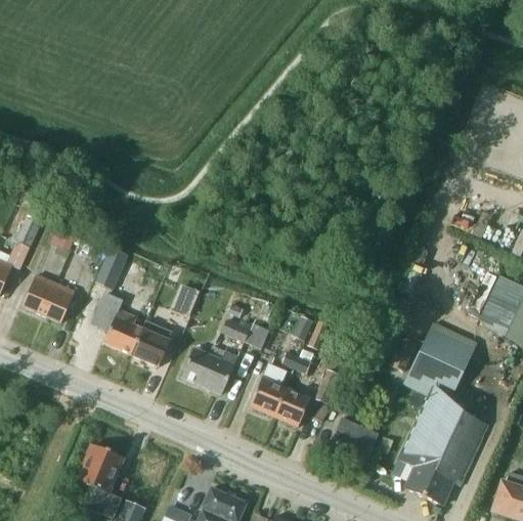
[(27,214),(15,240),(31,247),(42,220),(27,214)]
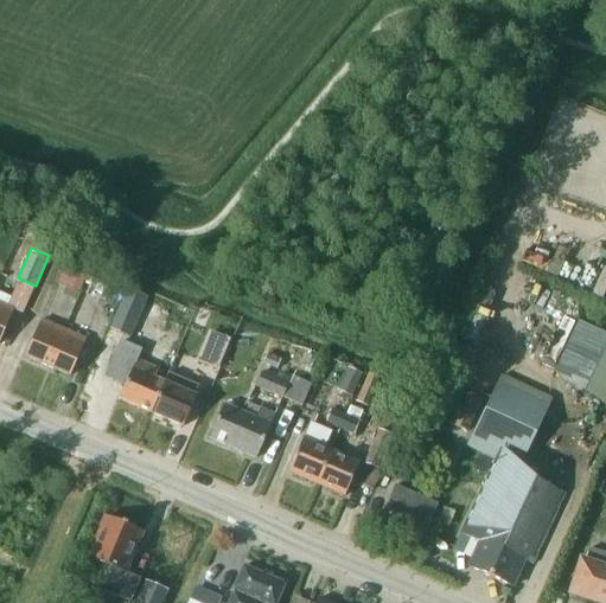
[(67,260),(57,280),(68,283),(76,264),(67,260)]
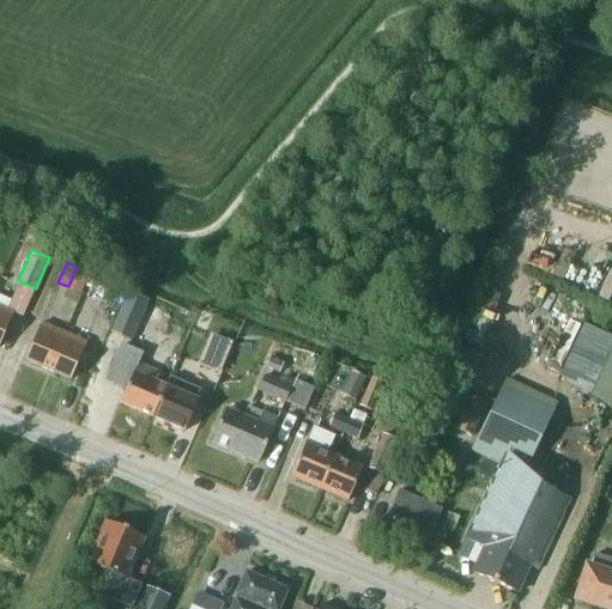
[(105,279),(91,273),(86,282),(102,288),(105,279)]
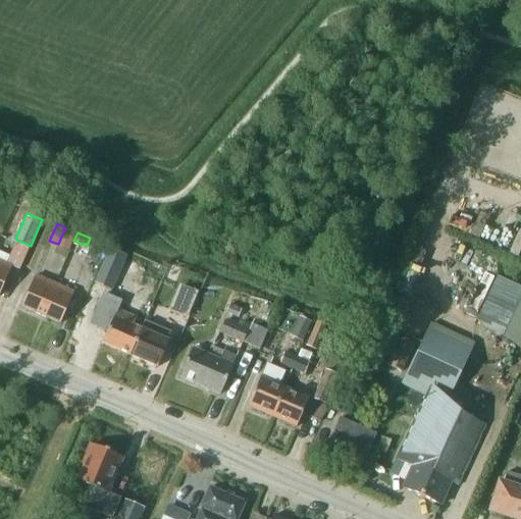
[(109,247),(95,280),(113,289),(127,254),(109,247)]
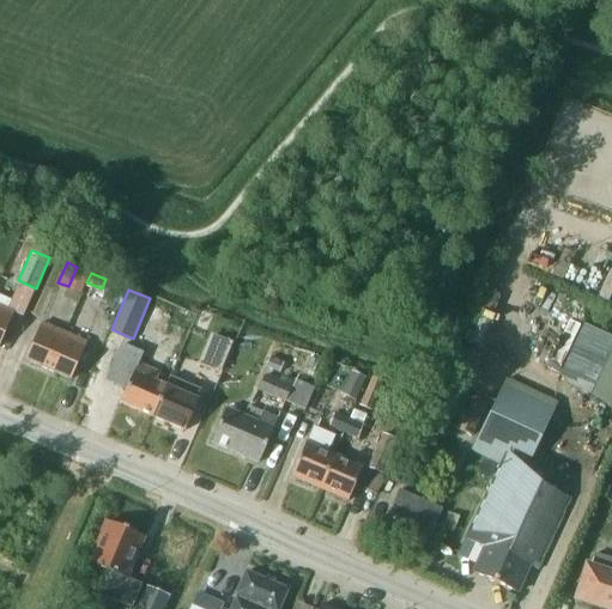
[(0,341),(14,309),(12,308),(8,306),(11,298),(0,292),(0,341)]
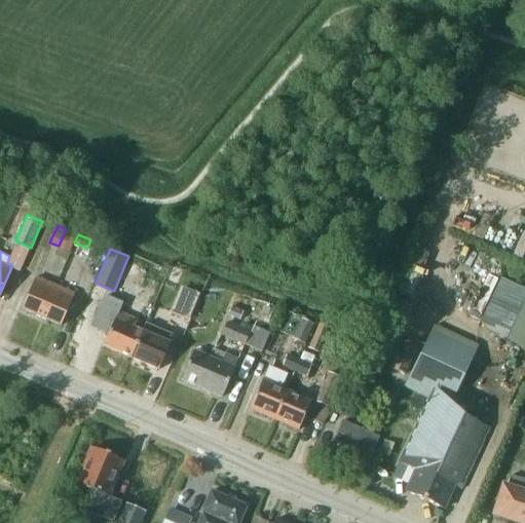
[(41,314),(54,284),(35,275),(22,306),(41,314)]
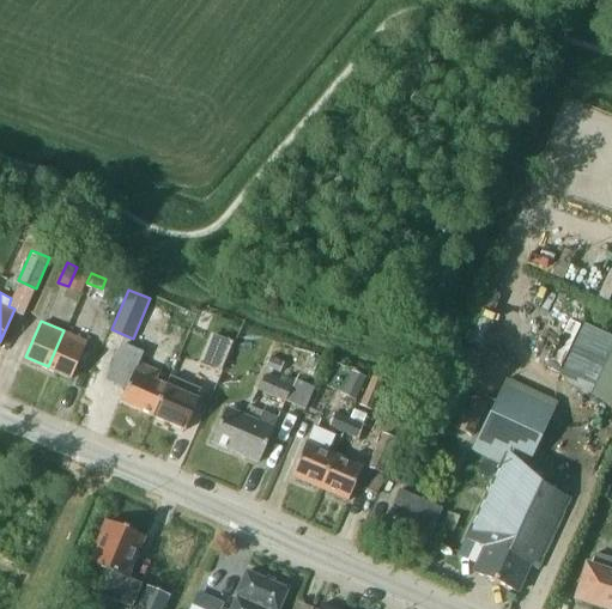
[(611,336),(586,324),(561,381),(611,403),(611,336)]
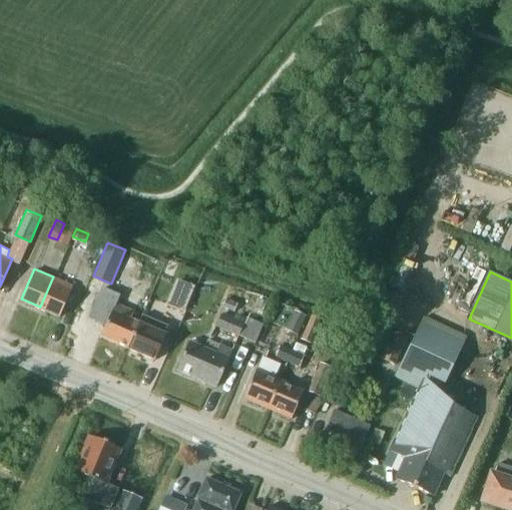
[(72,285),(53,277),(40,307),(59,316),(72,285)]
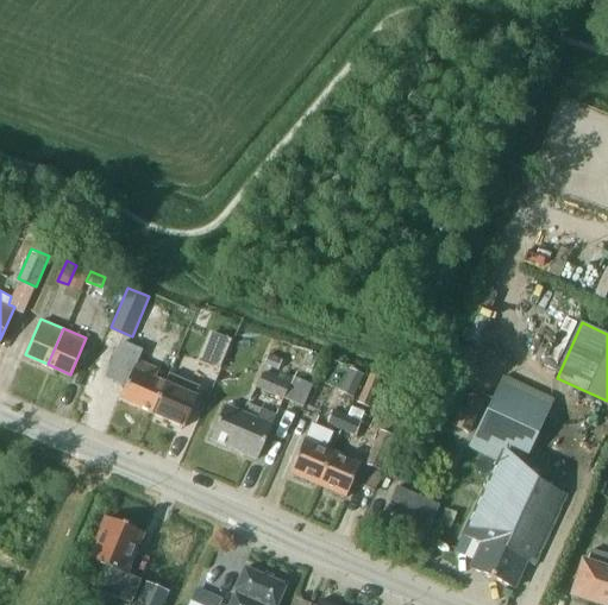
[(227,336),(207,328),(195,358),(215,366),(227,336)]
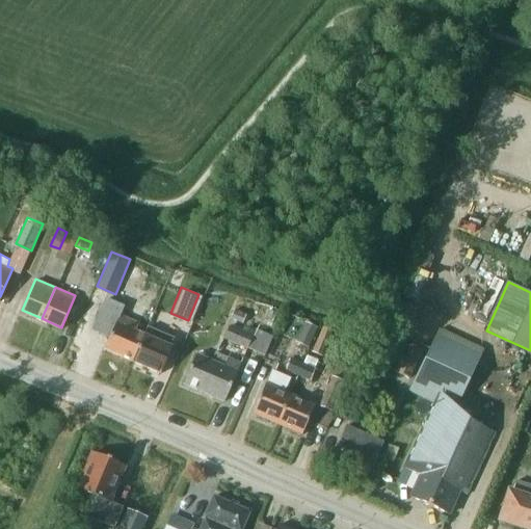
[(104,347),(132,360),(143,334),(136,329),(139,322),(121,314),(125,305),(106,296),(91,328),(109,336),(104,347)]
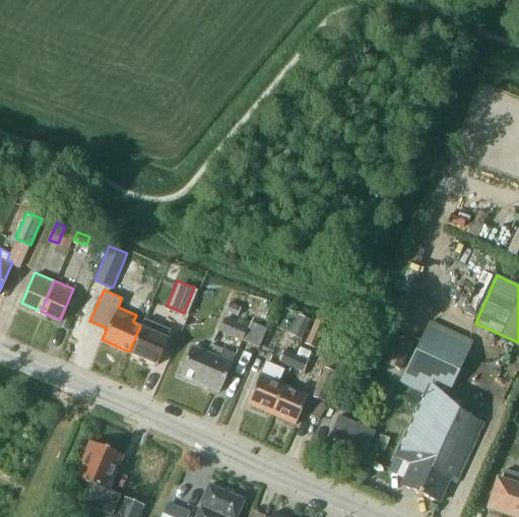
[(241,305),(230,301),(225,309),(238,314),(241,305)]
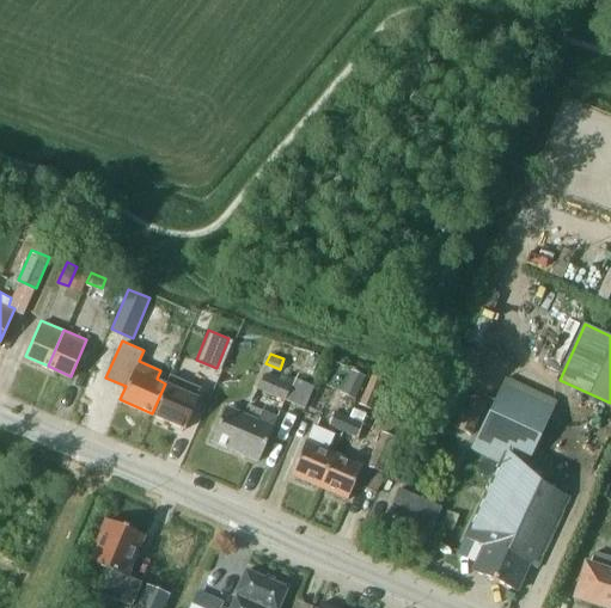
[(354,397),(365,374),(353,368),(342,392),(354,397)]
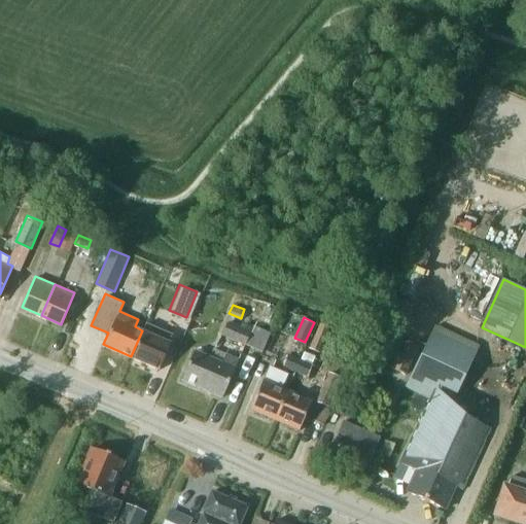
[(253,323),(250,329),(228,320),(222,335),(261,350),(271,330),(253,323)]
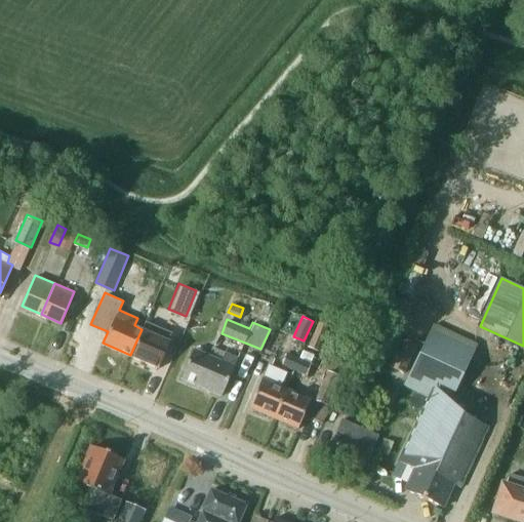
[(318,320),(308,345),(319,349),(329,325),(318,320)]
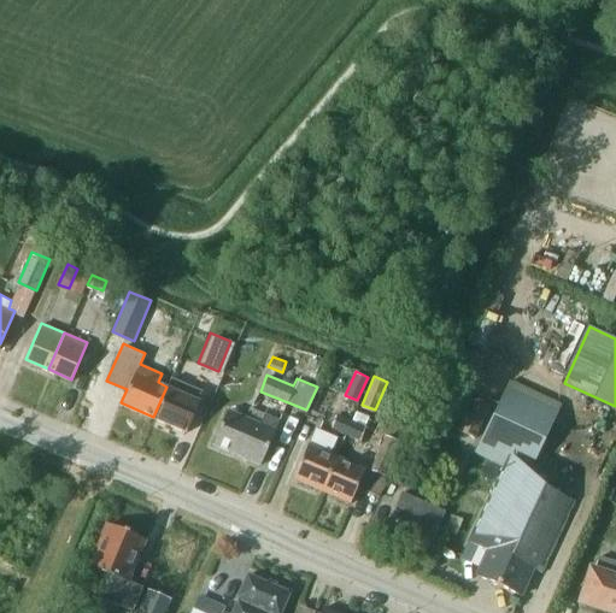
[(528,476),(532,467),(563,402),(510,378),(503,394),(487,428),(480,443),(476,452),(528,476)]
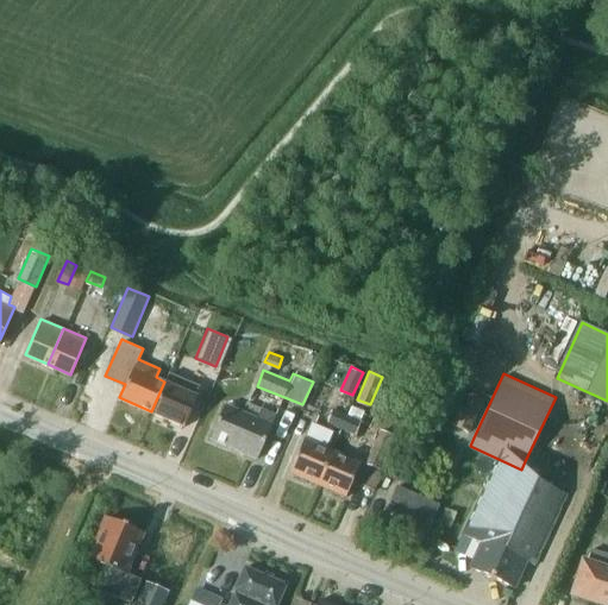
[(174,385),(164,382),(151,411),(183,426),(201,386),(177,376),(174,385)]
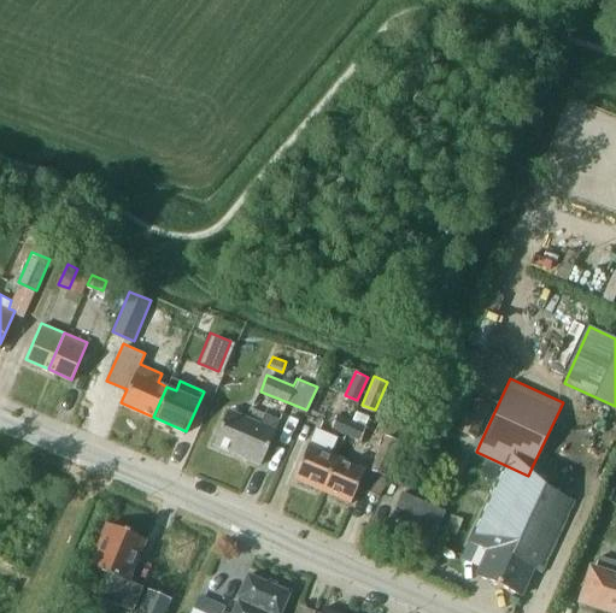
[(476,436),(491,402),(474,395),(475,392),(462,387),(457,398),(469,402),(458,428),(476,436)]
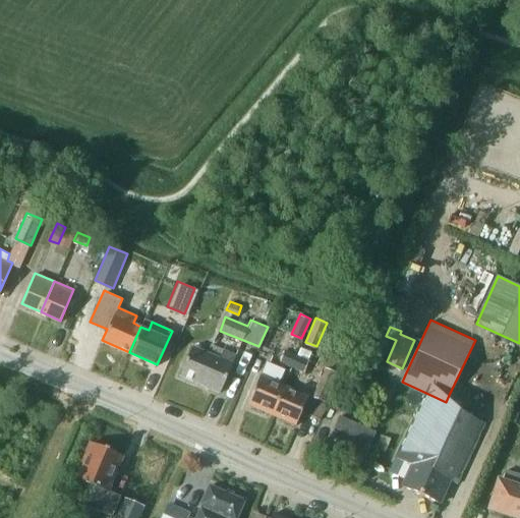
[(220,391),(236,354),(223,348),(224,347),(212,342),(208,352),(191,345),(179,373),(220,391)]
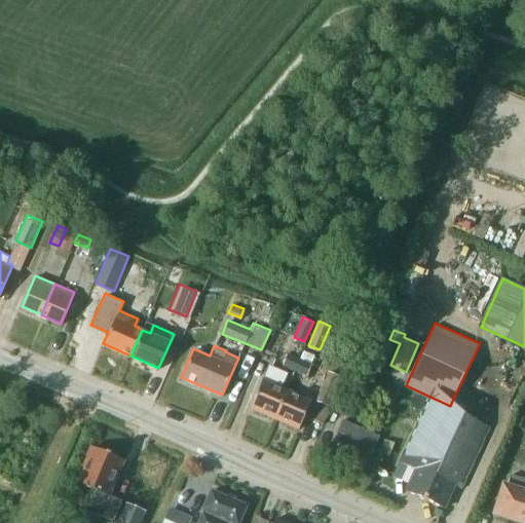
[(307,375),(312,363),(316,353),(304,348),(300,358),(295,369),(307,375)]
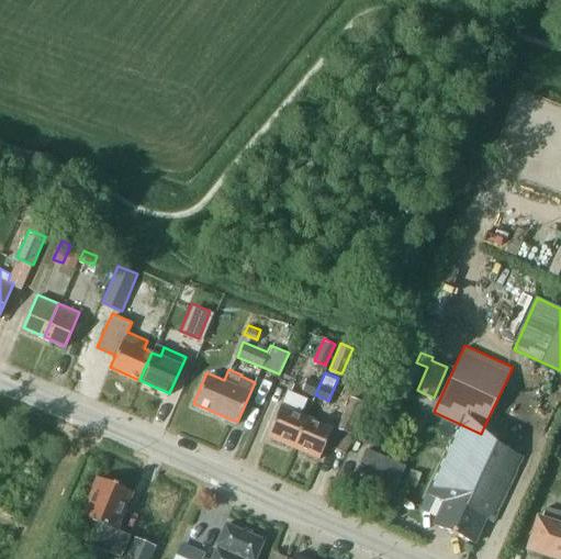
[(315,394),(321,382),(307,377),(302,390),(315,394)]
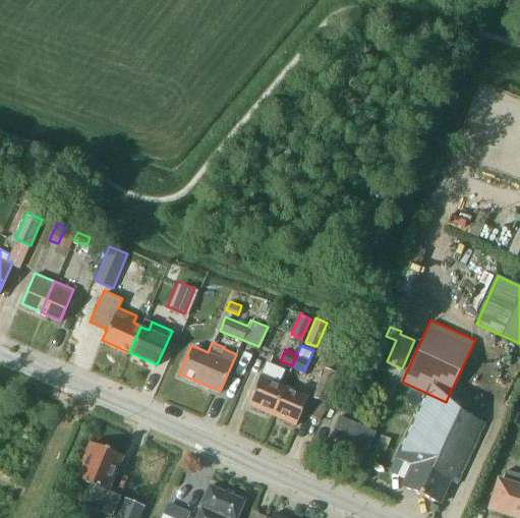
[(247,403),(272,413),(284,385),(279,383),(284,371),(267,363),(262,375),(261,375),(247,403)]
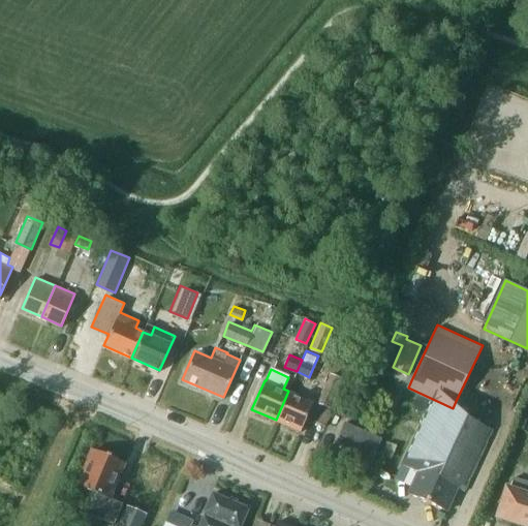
[(333,408),(345,377),(330,371),(317,401),(333,408)]
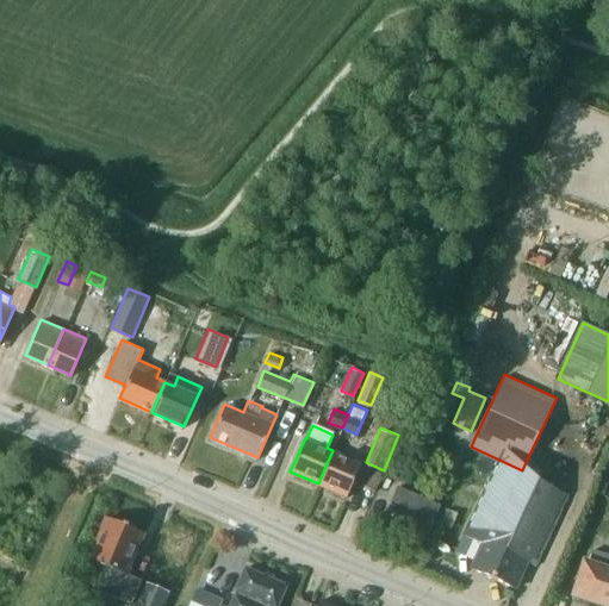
[(333,450),(318,483),(346,495),(361,462),(333,450)]
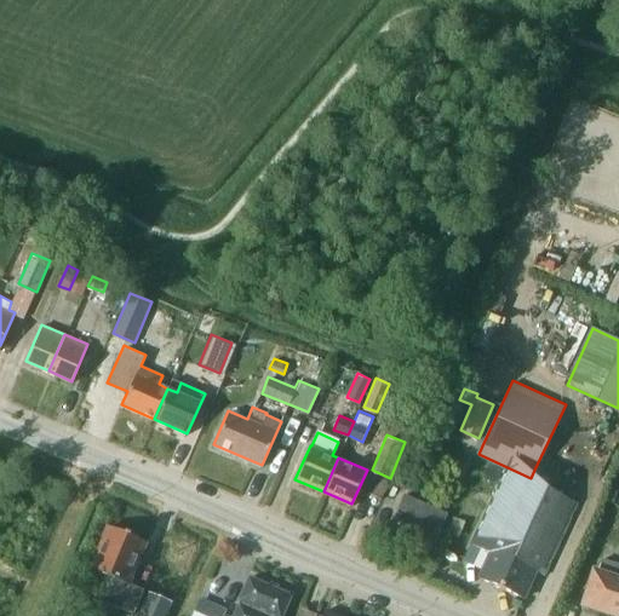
[(544,573),(578,502),(514,472),(483,539),(493,542),(479,575),(523,597),(537,569),(544,573)]
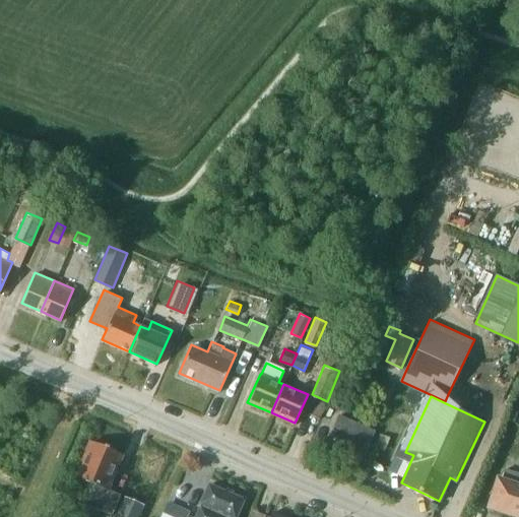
[(360,464),(376,430),(339,413),(323,448),(360,464)]
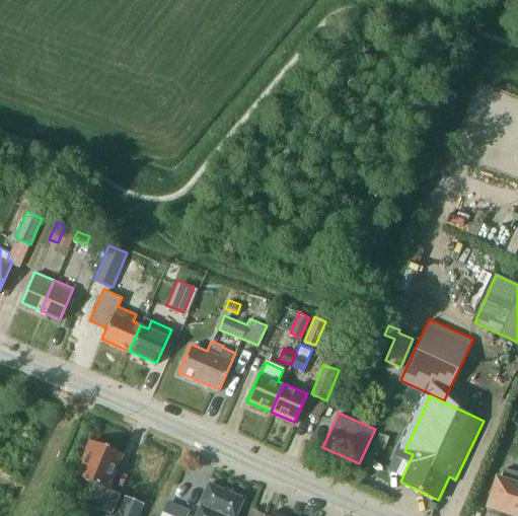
[(382,448),(388,435),(378,431),(373,444),(382,448)]
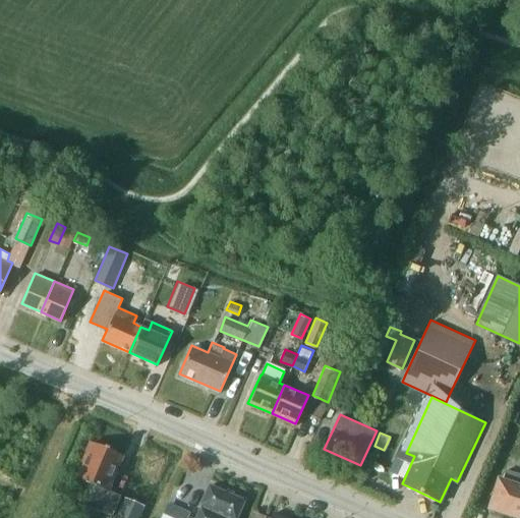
[(112,515),(121,495),(107,488),(122,455),(91,442),(76,476),(91,482),(82,502),(112,515)]
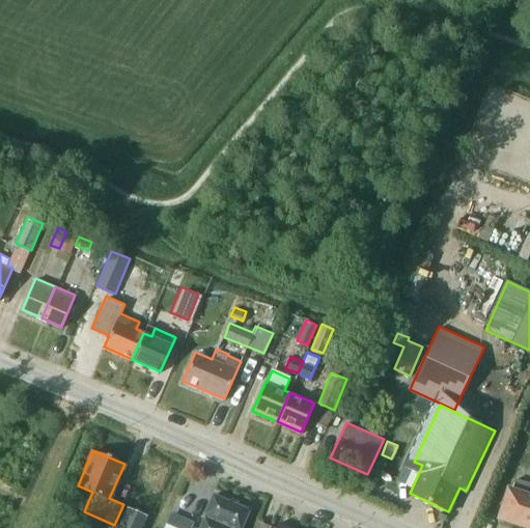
[(529,495),(528,495),(529,490),(529,481),(515,477),(512,490),(508,489),(500,517),(529,526),(529,495)]
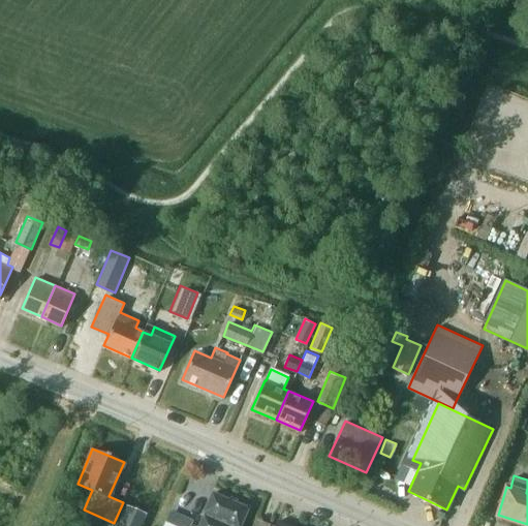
[(197,525),(240,525),(248,506),(212,491),(203,514),(204,514),(197,525)]
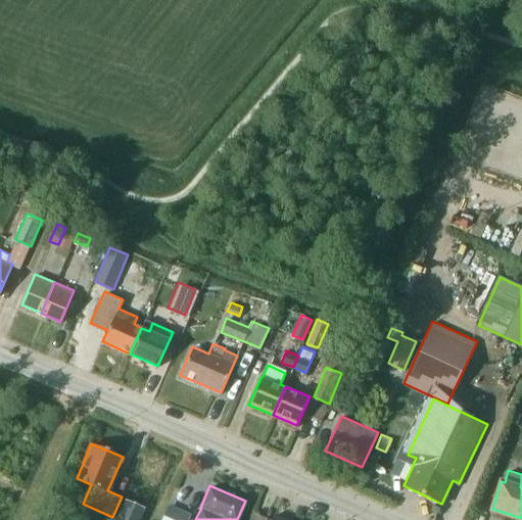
[(139,519),(146,506),(125,498),(115,519),(139,519)]
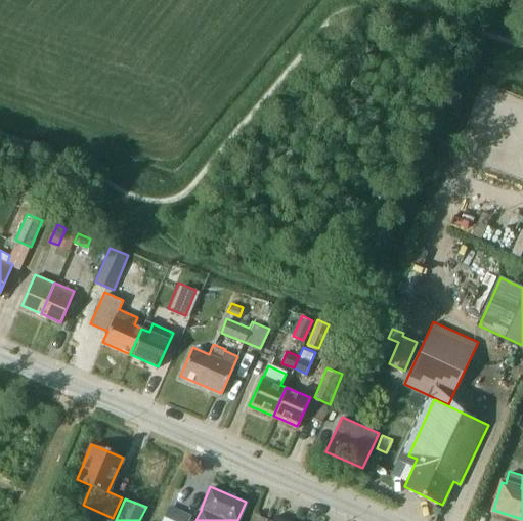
[(169,504),(161,520),(188,520),(191,514),(169,504)]
